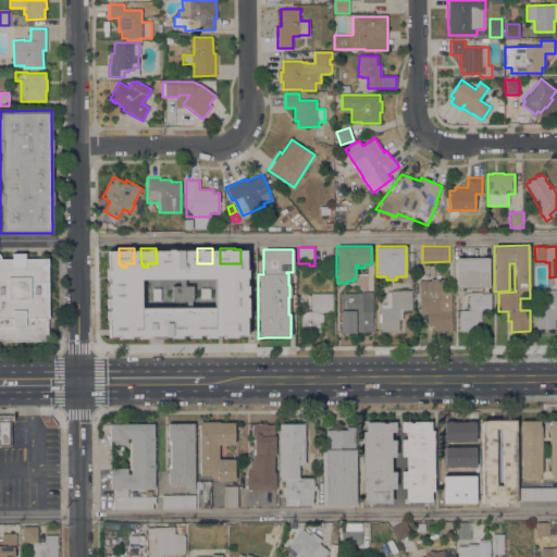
[(0,259),(12,259),(12,254),(25,254),(25,259),(48,259),(48,318),(47,318),(47,341),(1,341),(0,339),(0,259)]
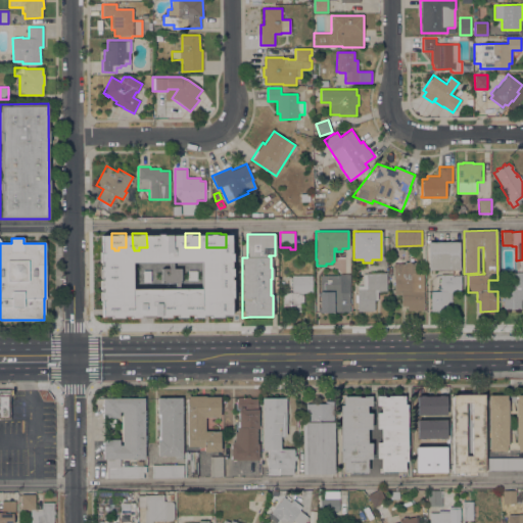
[(459,270),(428,270),(428,242),(459,242),(459,270)]
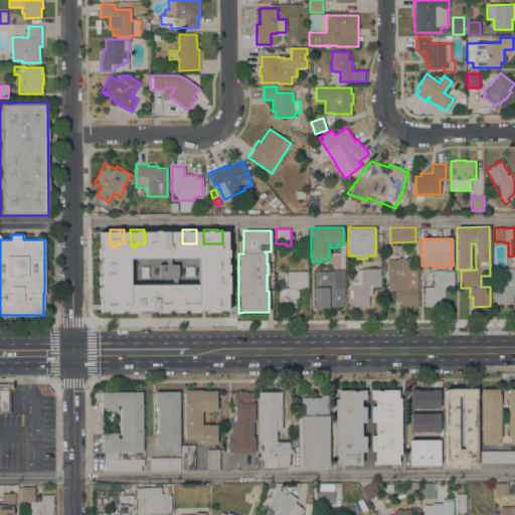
[(142,253),(152,253),(152,267),(156,267),(156,273),(163,272),(163,290),(153,290),(153,299),(150,299),(150,309),(134,309),(133,289),(143,289),(142,253)]
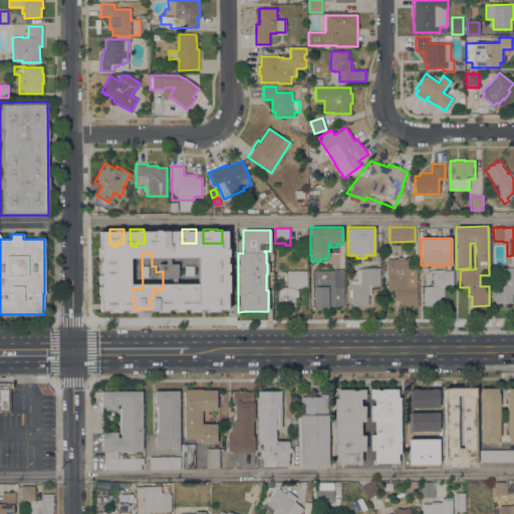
[(400,305),(400,300),(395,300),(395,289),(388,289),(388,270),(387,270),(387,259),(398,259),(398,257),(408,257),(409,269),(417,269),(418,283),(416,283),(417,305),(400,305)]
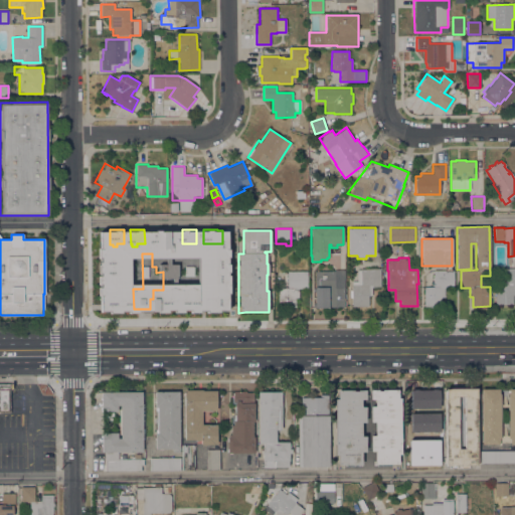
[(514,295),(513,295),(513,300),(514,300),(514,304),(512,304),(512,305),(509,305),(509,304),(499,304),(499,305),(496,305),(496,304),(494,304),(494,301),(495,301),(495,283),(495,270),(502,271),(502,268),(514,268),(514,295)]
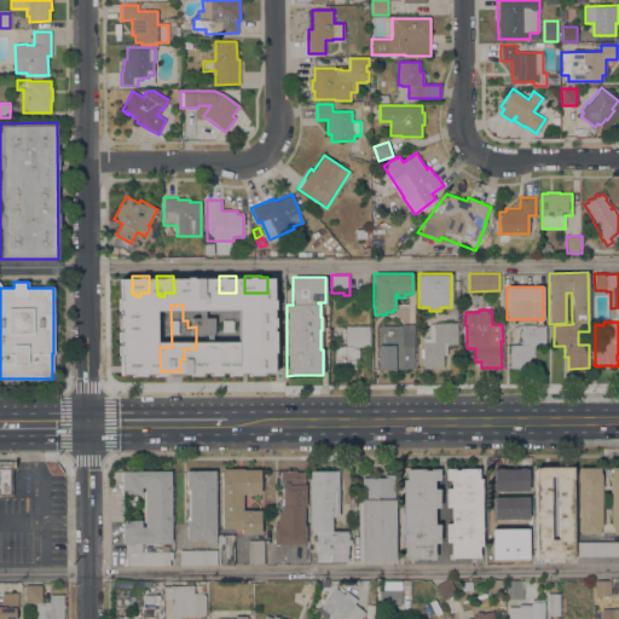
[(457,323),(457,346),(446,345),(446,356),(443,356),(443,369),(423,369),(423,358),(421,358),(421,348),(423,348),(423,342),(423,337),(429,337),(429,324),(434,324),(434,323),(457,323)]
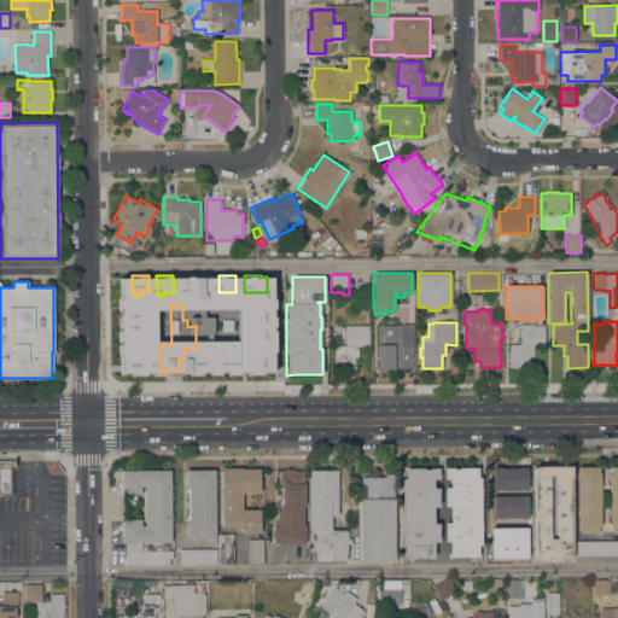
[(283,324),(283,345),(270,344),(270,355),(268,355),(268,367),(246,367),(246,360),(245,360),(245,354),(246,354),(246,344),(258,344),(258,324),(283,324)]
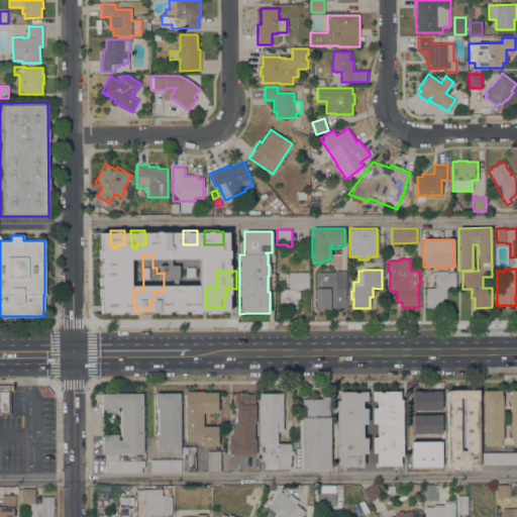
[(336,272),(336,271),(345,271),(345,308),(316,309),(316,288),(316,272),(336,272)]
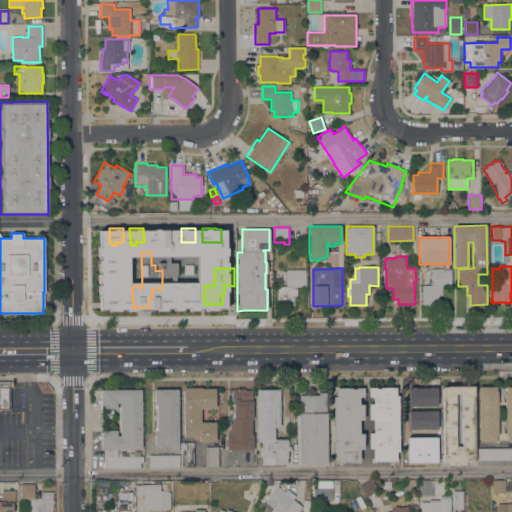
[(451,286),(441,286),(442,295),(439,295),(439,305),(422,305),(421,285),(431,285),(431,269),(451,268),(451,286)]
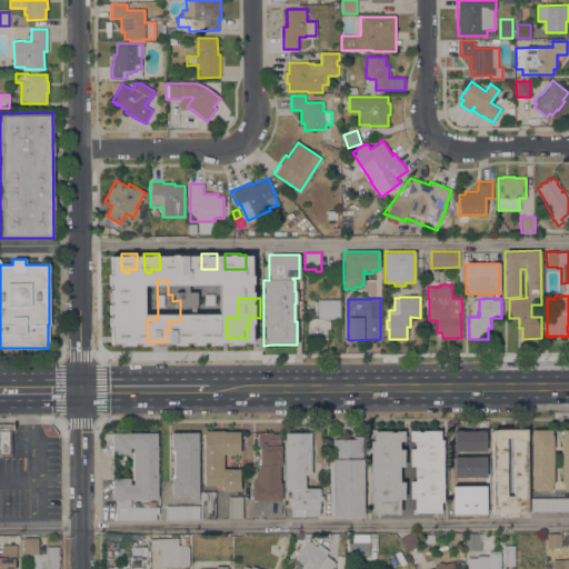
[(128,299),(128,317),(139,317),(139,339),(120,339),(120,328),(117,328),(117,318),(107,318),(107,299),(128,299)]
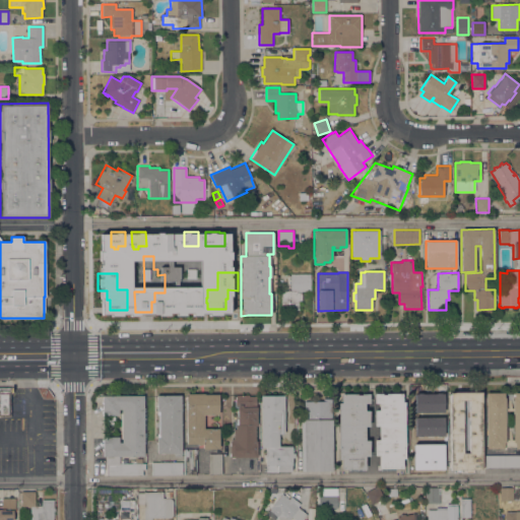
[(200,312),(183,312),(183,302),(180,302),(180,293),(172,293),(172,274),(191,274),(191,290),(200,290),(200,312)]
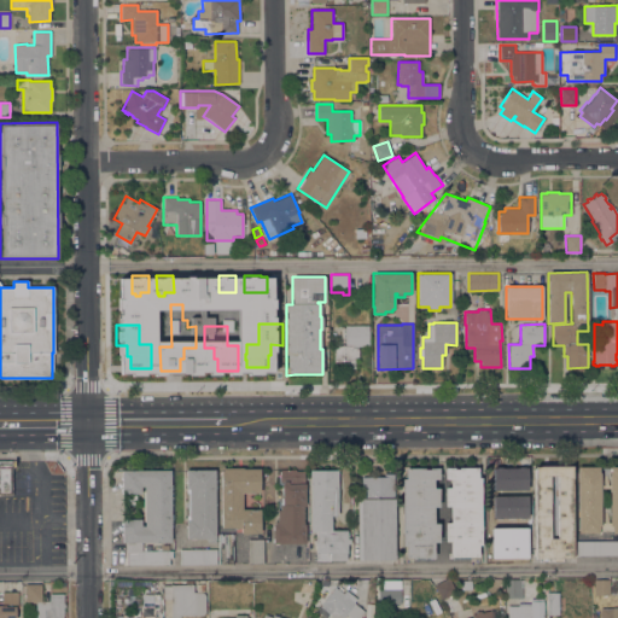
[(368,326),(369,347),(359,347),(359,357),(355,357),(355,366),(334,367),(334,345),(340,345),(339,326),(368,326)]
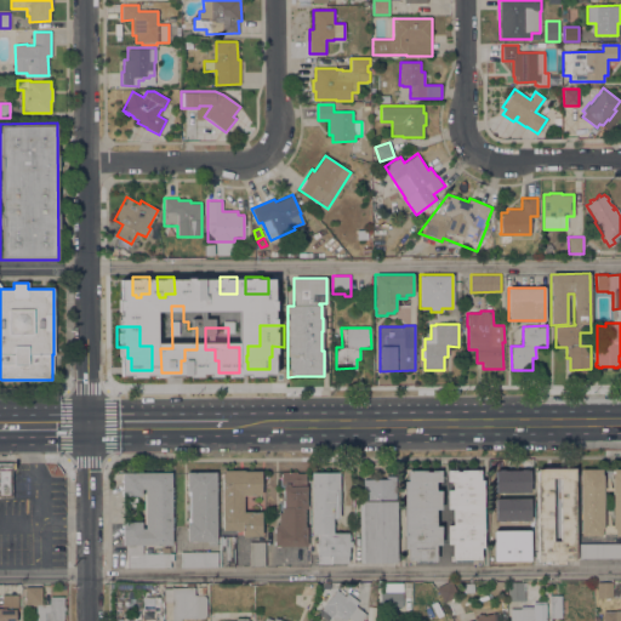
[(12,497),(0,497),(0,462),(12,462),(12,497)]
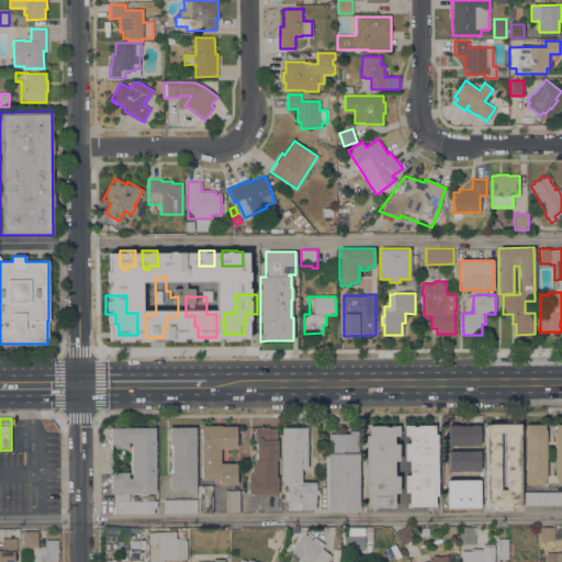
[(502,507),(497,507),(497,510),(490,510),(490,508),(486,508),(485,424),(519,424),(520,507),(510,507),(510,510),(502,510),(502,507)]
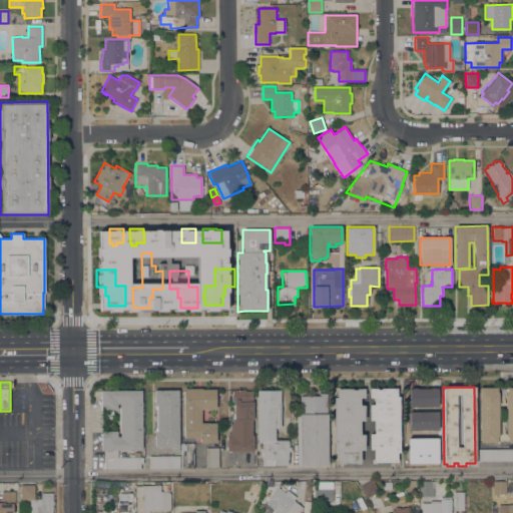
[(506,392),(507,392),(507,387),(512,387),(512,442),(508,442),(508,441),(497,441),(497,442),(479,442),(480,387),(497,387),(497,392),(498,392),(498,403),(506,403),(506,392)]
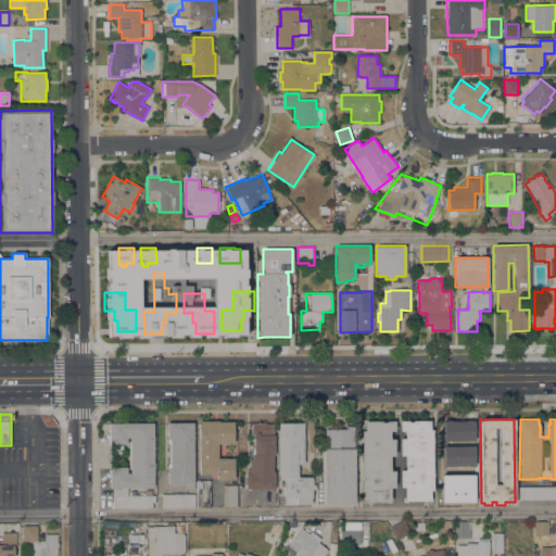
[(199,421),(218,420),(218,421),(234,421),(234,443),(217,443),(218,458),(234,458),(234,480),(216,480),(216,476),(211,476),(211,475),(199,475),(199,421)]
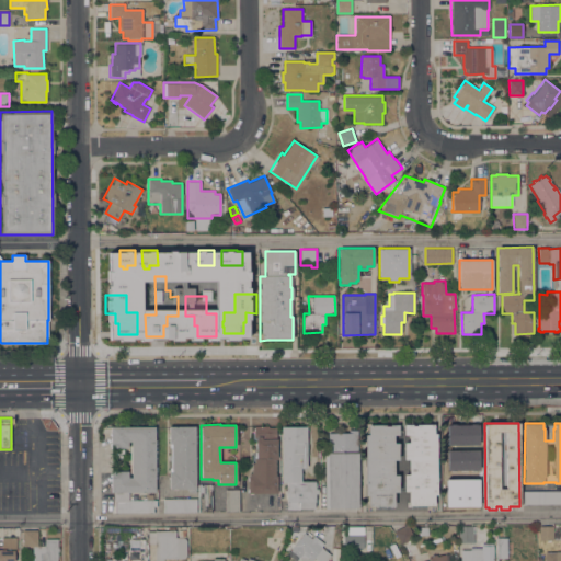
[(398,435),(393,435),(393,443),(398,443),(398,460),(393,460),(393,476),(398,474),(398,492),(393,492),(393,506),(375,506),(375,507),(368,507),(368,495),(365,495),(365,435),(367,435),(367,425),(381,425),(381,426),(390,426),(390,424),(398,424),(398,435)]
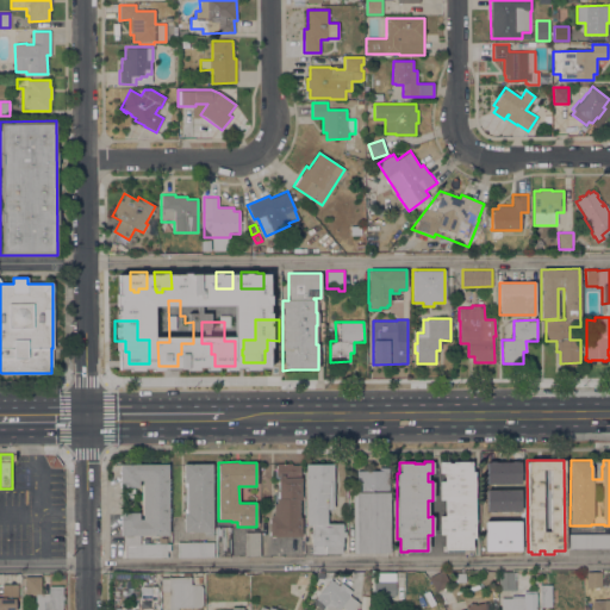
[(474,539),(472,539),(472,551),(443,551),(443,535),(439,535),(439,516),(443,516),(443,499),(439,500),(439,481),(443,481),(443,473),(439,473),(439,461),(442,461),(442,464),(456,464),(456,461),(472,461),(472,471),(474,471),(474,539)]
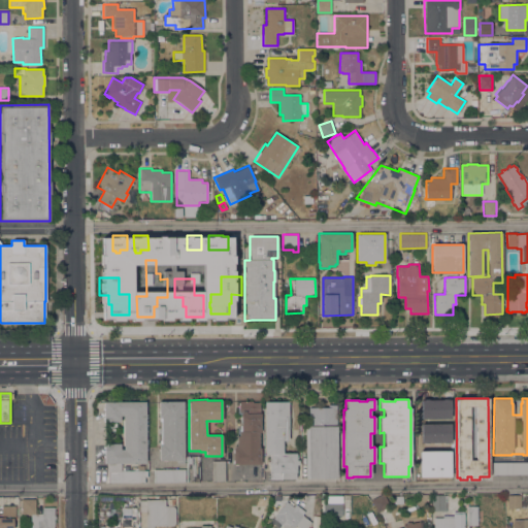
[(261,432),(258,432),(259,448),(260,448),(261,464),(233,464),(233,448),(234,448),(234,446),(236,446),(236,435),(238,435),(238,422),(240,422),(240,413),(239,413),(239,401),(253,400),(253,402),(260,402),(260,414),(261,432)]
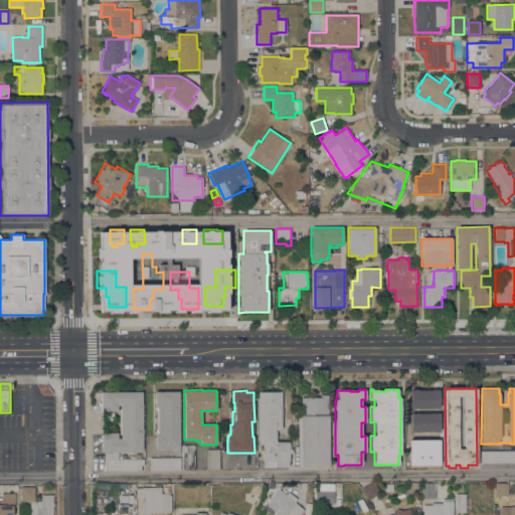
[(258,392),(275,391),(275,390),(282,390),(283,406),(281,406),(281,430),(276,430),(276,442),(289,442),(289,449),(291,449),(291,454),(289,454),(289,461),(289,468),(263,468),(263,462),(263,444),(259,444),(258,392)]
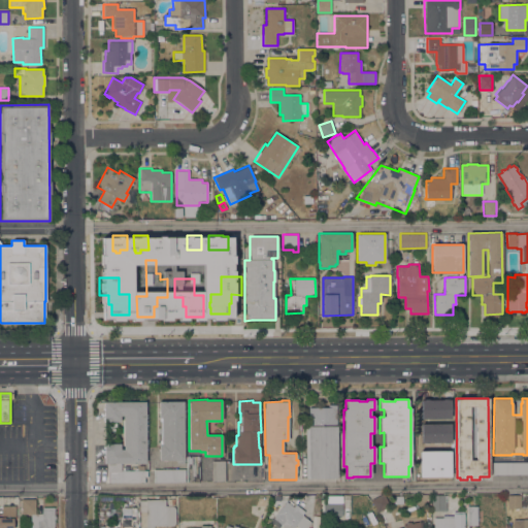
[(145,401),(145,415),(146,415),(146,418),(145,418),(145,422),(146,422),(146,425),(145,425),(145,440),(146,440),(146,442),(145,442),(145,447),(146,447),(146,450),(145,450),(145,463),(121,463),(121,470),(137,470),(137,465),(143,465),(143,470),(146,470),(146,477),(143,477),(143,483),(107,483),(107,463),(104,463),(104,458),(103,458),(103,455),(104,455),(104,453),(103,453),(103,450),(104,450),(104,449),(103,449),(103,446),(104,446),(104,443),(121,443),(121,450),(124,450),(123,446),(122,446),(122,420),(123,420),(123,416),(120,416),(120,422),(103,422),(103,420),(103,417),(103,416),(103,413),(103,409),(103,407),(103,401),(145,401)]
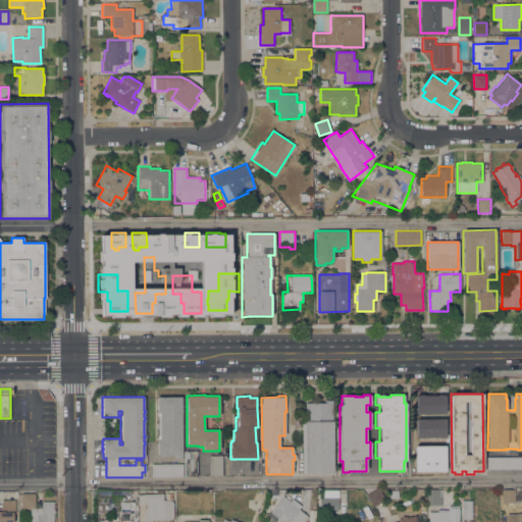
[(181,458),(174,458),(173,455),(157,455),(157,435),(158,435),(158,417),(157,417),(157,397),(181,397),(181,458)]
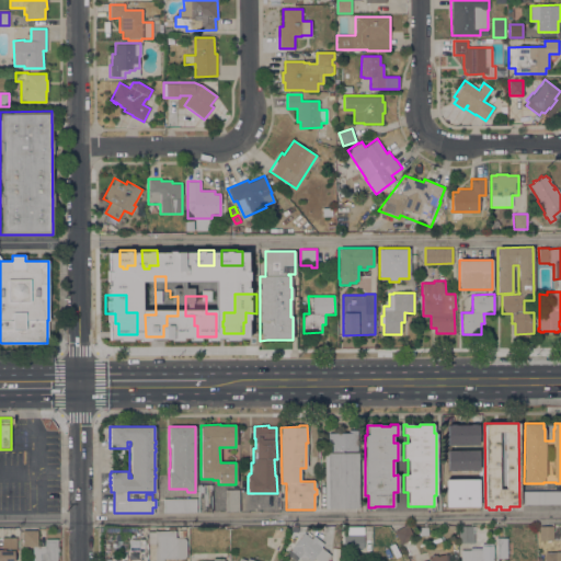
[(358,508),(324,508),(324,453),(328,453),(328,433),(348,433),(348,430),(357,430),(358,508)]
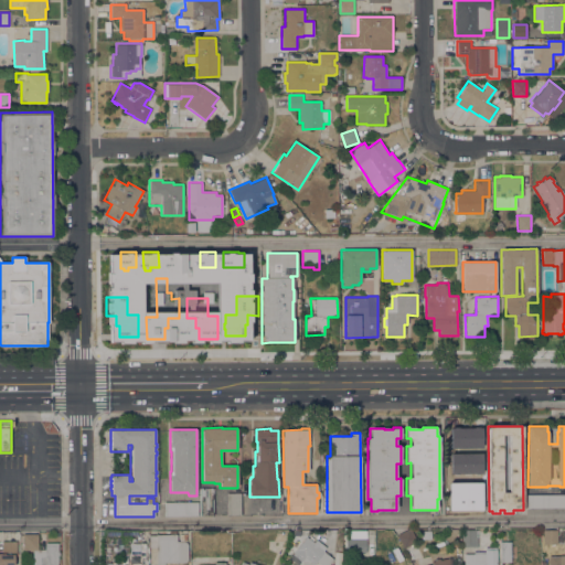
[(475,467),(464,466),(464,465),(460,465),(460,467),(457,467),(457,465),(455,465),(455,435),(475,435),(475,467)]
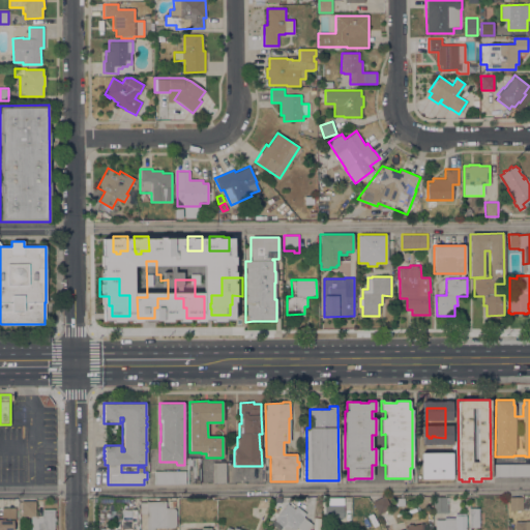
[(440,476),(433,476),(433,474),(419,474),(419,452),(440,452),(440,476)]
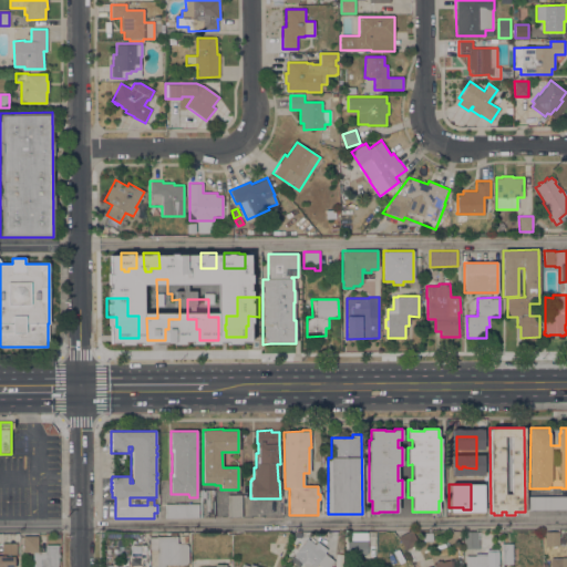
[(215,517),(200,517),(200,488),(215,488),(215,517)]
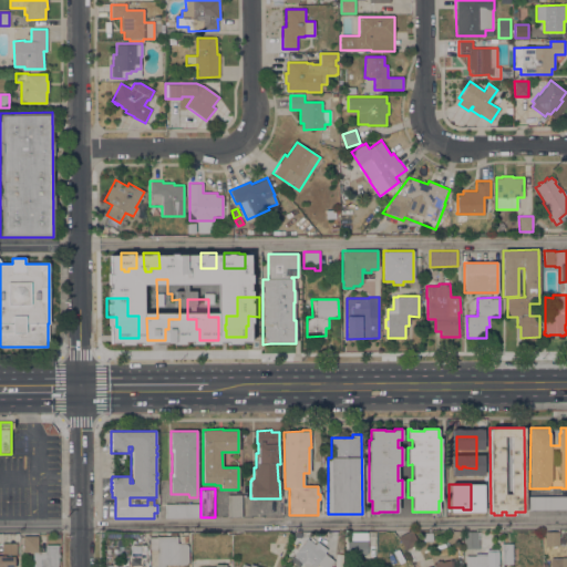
[(240,517),(227,517),(227,494),(240,494),(240,517)]
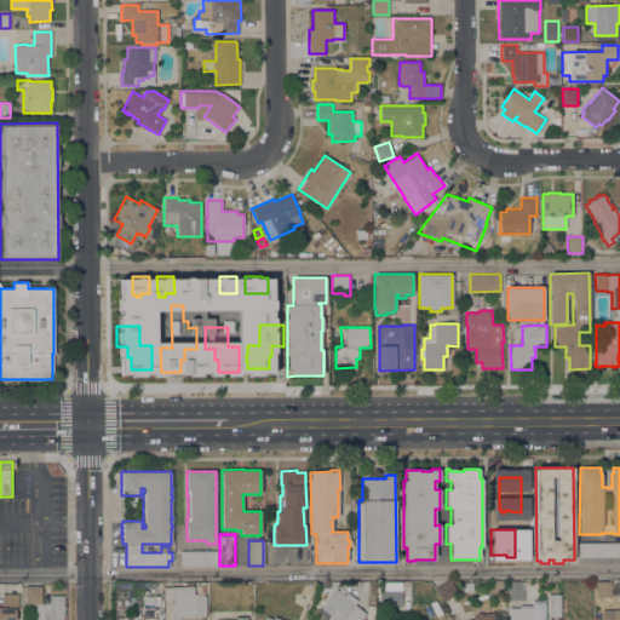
[(619,557),(578,557),(578,543),(619,543),(619,557)]
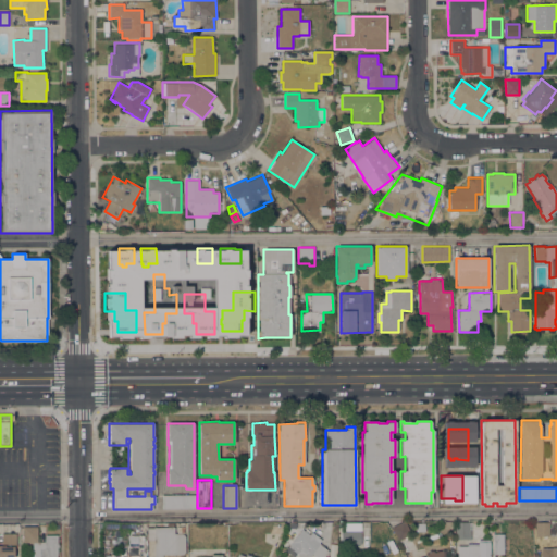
[(478,505),(469,505),(469,490),(478,490),(478,505)]
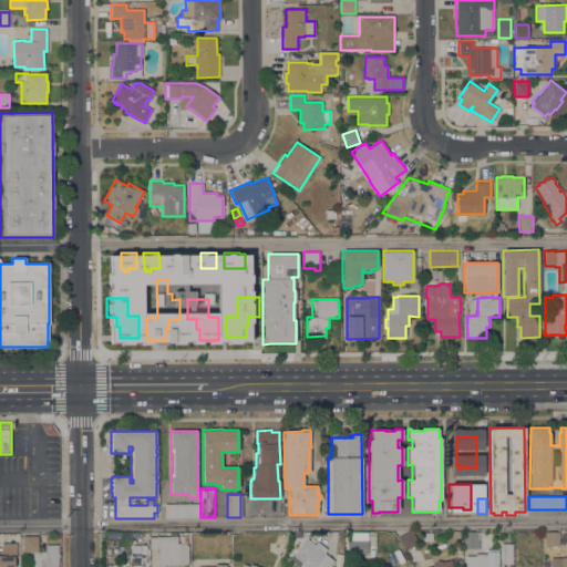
[(198,504),(198,517),(165,518),(165,504),(198,504)]
